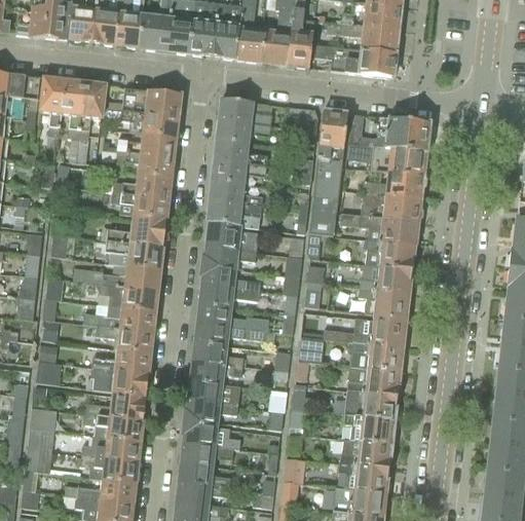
[(11,8),(12,0),(0,0),(0,6),(4,7),(11,8)]
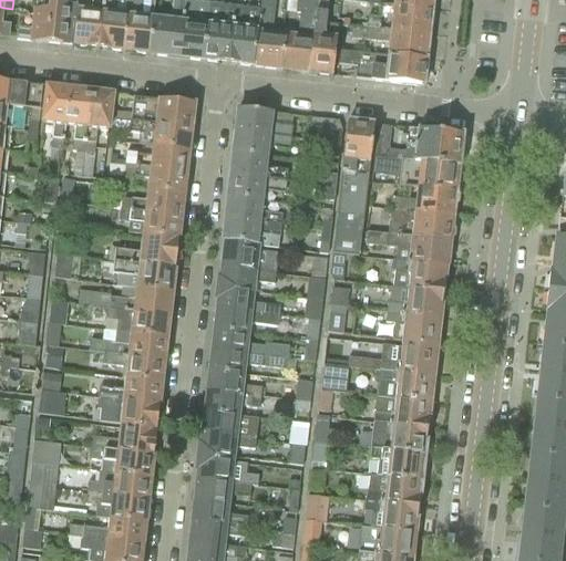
[(33,35),(32,38),(72,42),(76,3),(65,2),(65,0),(37,0),(37,6),(35,11),(33,35)]
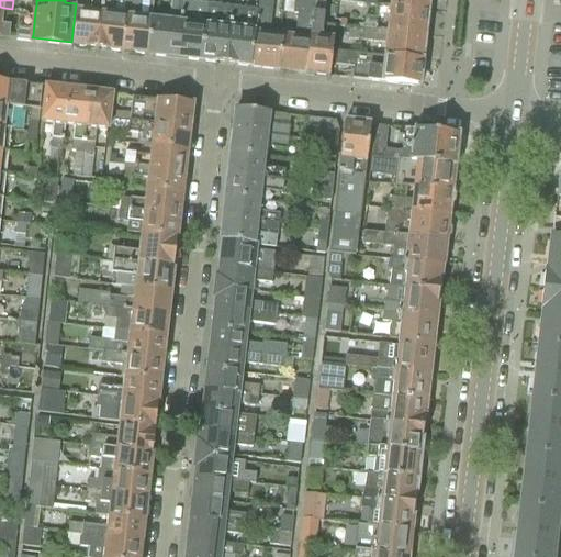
[(76,0),(76,3),(71,42),(97,45),(101,0),(76,0)]
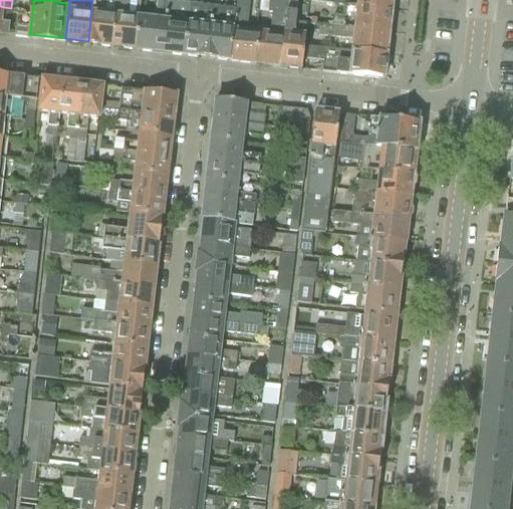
[(92,0),(88,41),(111,43),(114,11),(115,0),(92,0)]
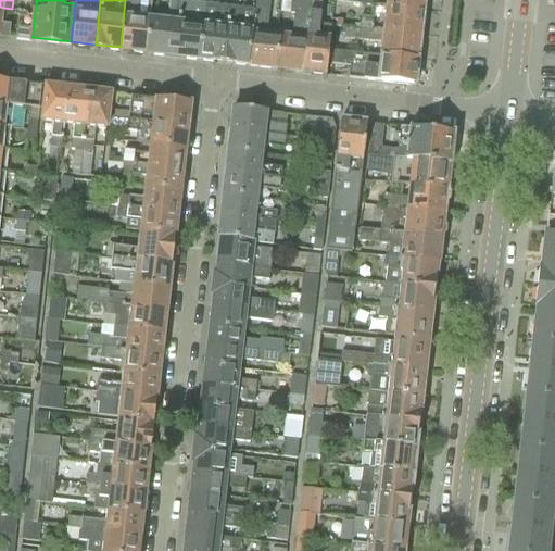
[(124,12),(121,47),(146,50),(150,13),(151,0),(125,0),(124,12)]
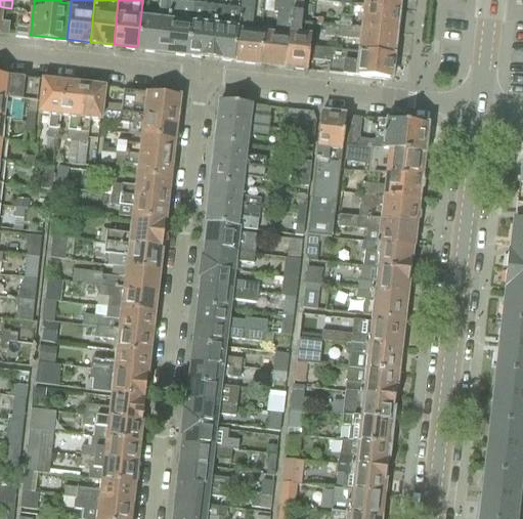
[(137,47),(165,50),(171,0),(161,0),(159,14),(141,12),(137,47)]
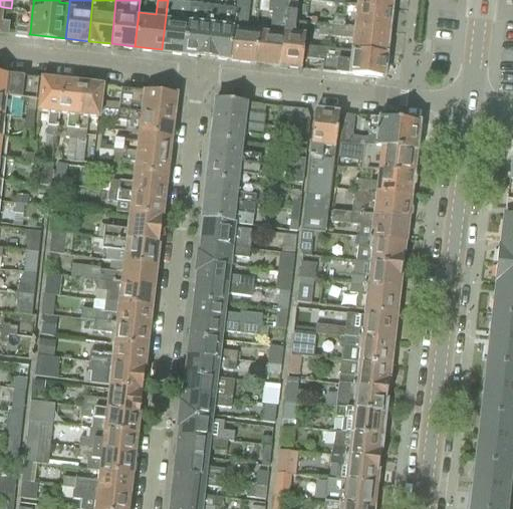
[(162,49),(185,52),(191,0),(168,0),(162,49)]
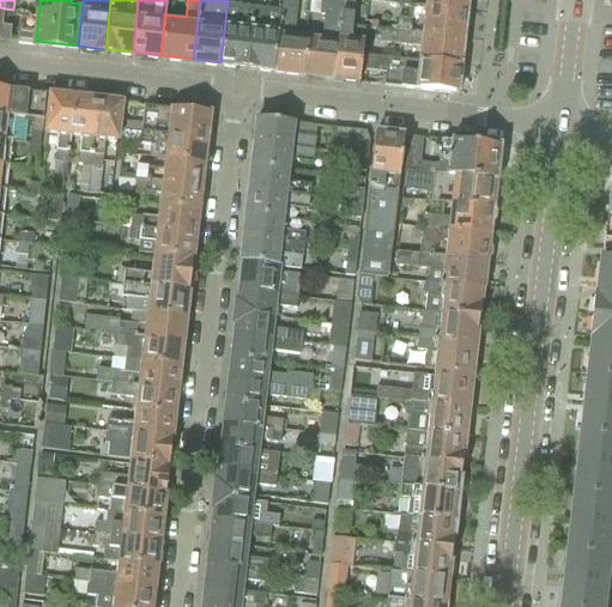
[(220,62),(247,65),(254,4),(228,0),(220,62)]
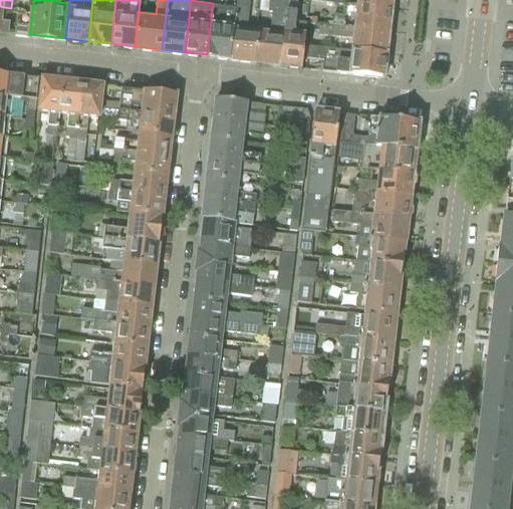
[(230,57),(253,60),(256,27),(247,26),(250,0),(237,0),(236,6),(230,57)]
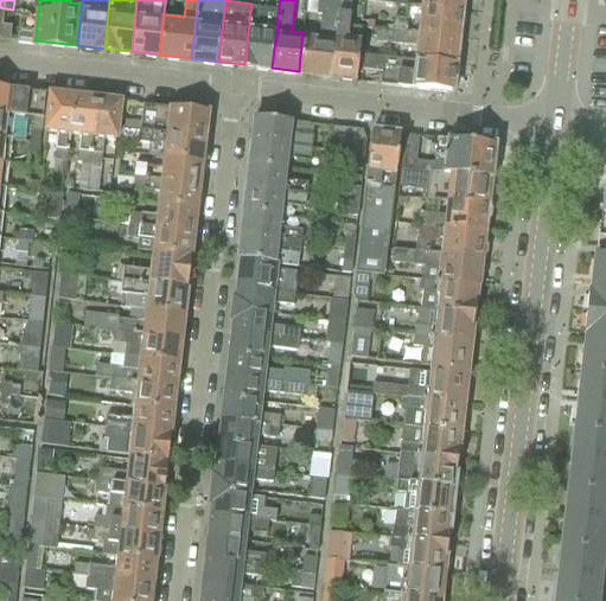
[(303,32),(299,71),(330,75),(338,10),(339,0),(318,0),(317,11),(321,11),(319,33),(303,32)]
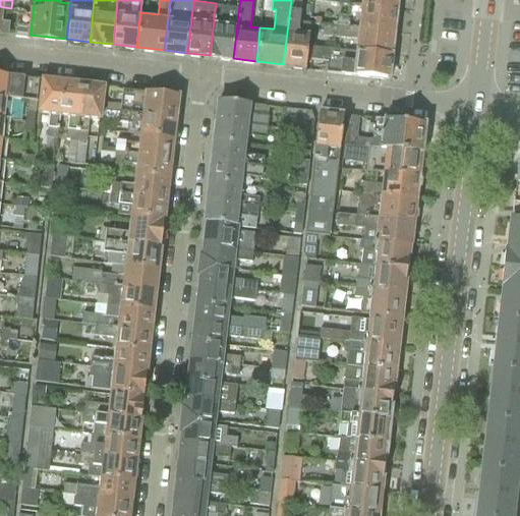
[(272,9),(273,0),(263,0),(262,7),(272,9)]
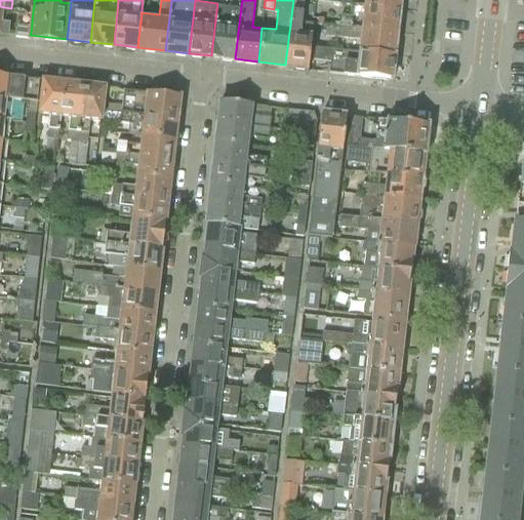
[(293,0),(292,8),(303,9),(304,0),(293,0)]
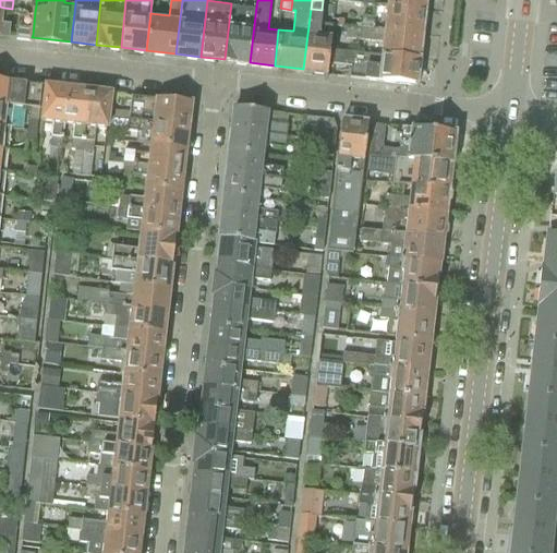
[(362,14),(361,25),(422,32),(423,20),(425,19),(426,12),(424,10),(424,8),(387,3),(375,1),(373,15),(362,14)]
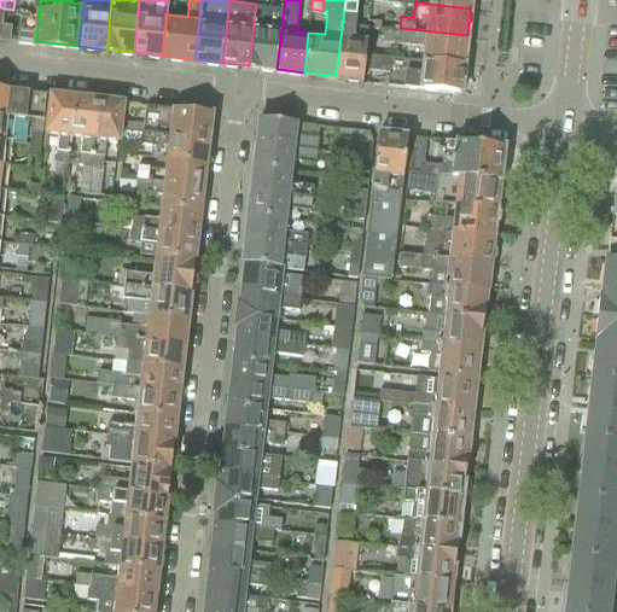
[(249,65),(277,69),(284,7),(256,4),(249,65)]
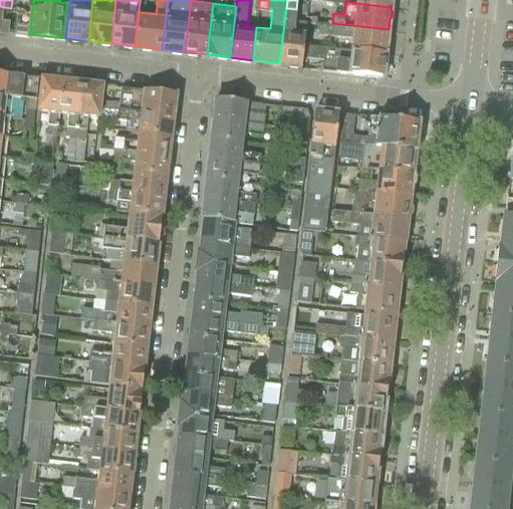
[(286,8),(279,63),(301,65),(306,20),(295,19),(296,9),(286,8)]
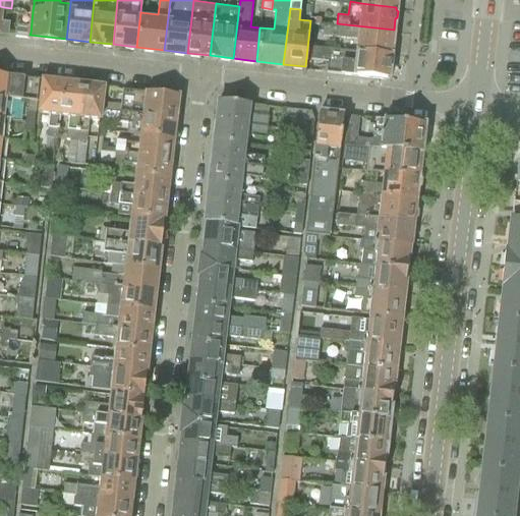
[(324,22),(323,32),(336,34),(337,23),(324,22)]
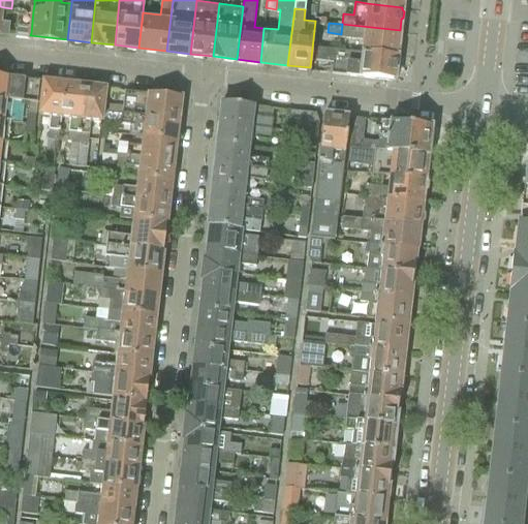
[(364,36),(362,49),(397,53),(397,50),(400,49),(400,43),(398,40),(400,30),(342,24),(341,34),(364,36)]
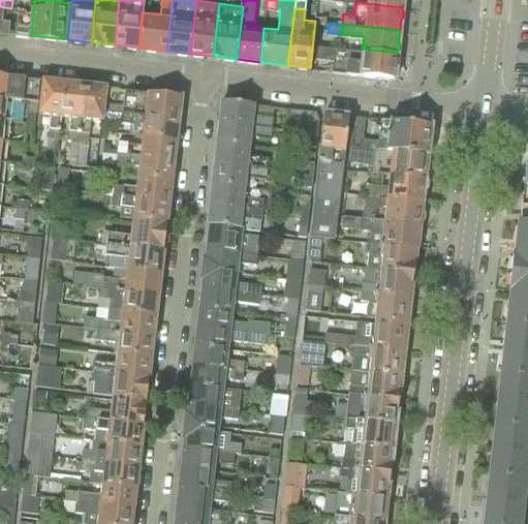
[(317,48),(316,57),(333,59),(332,70),(390,76),(395,72),(397,55),(397,53),(362,49),(341,47),(318,43),(317,48)]
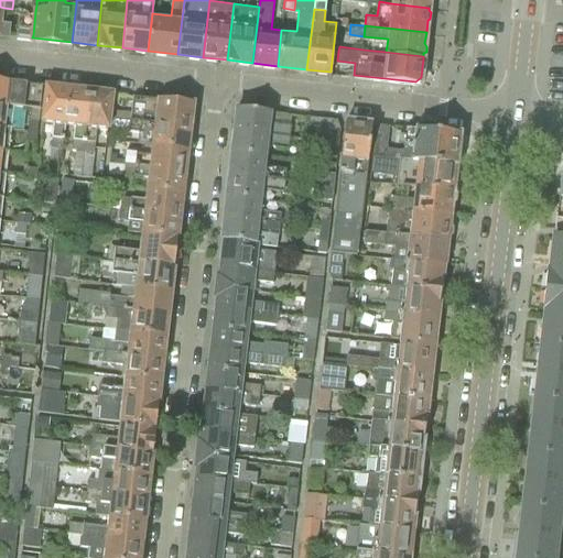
[(0,101),(12,104),(12,105),(24,106),(24,105),(40,107),(42,83),(0,78),(0,101)]
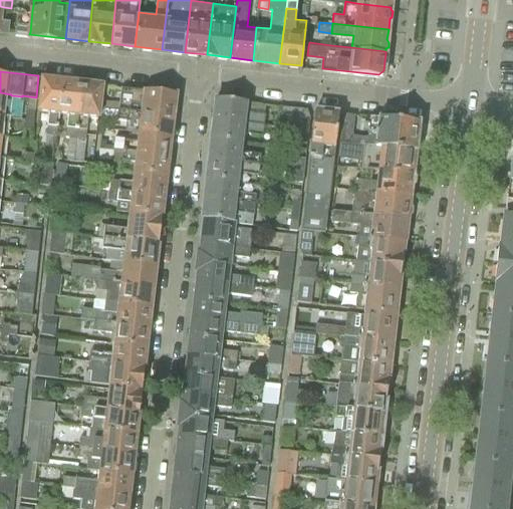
[(57,125),(59,112),(62,78),(42,76),(38,109),(49,110),(47,123),(57,125)]
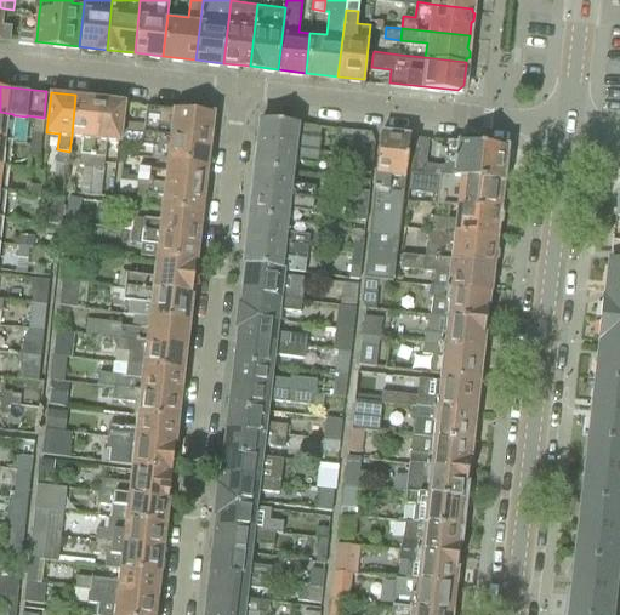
[(75,95),(72,136),(81,137),(80,153),(95,154),(101,97),(75,95)]
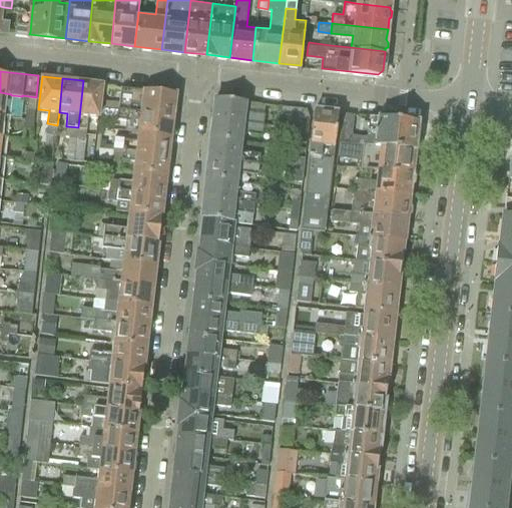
[(83,80),(78,127),(86,128),(88,115),(100,117),(101,103),(104,83),(83,80)]
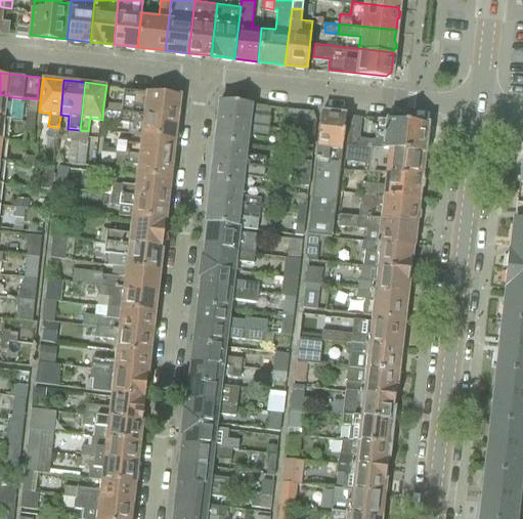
[(121,107),(121,110),(177,116),(179,96),(176,93),(124,87),(122,102),(121,107)]
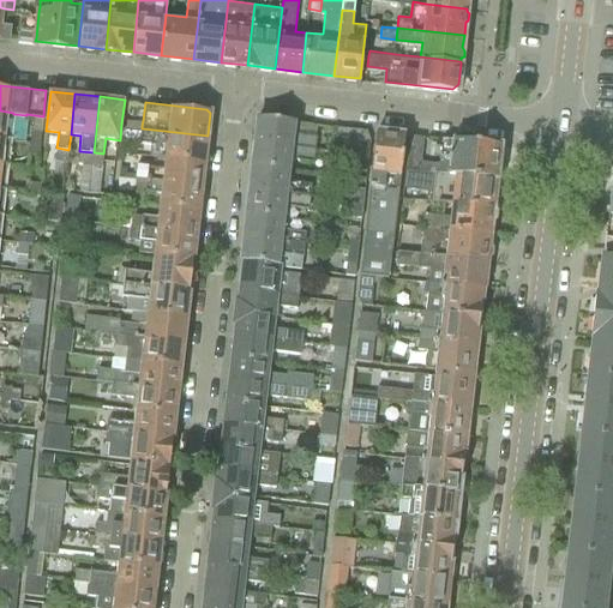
[(0,136),(11,137),(13,114),(13,113),(0,110),(0,136)]
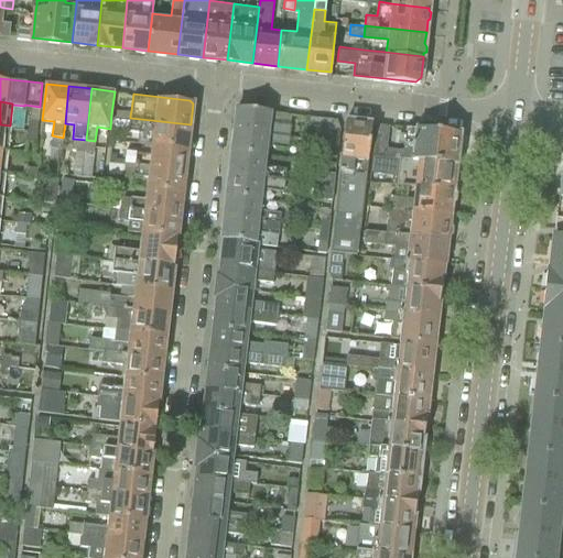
[(236,109),(234,129),(290,135),(291,127),(291,123),(292,112),(272,109),(241,106),(236,109)]
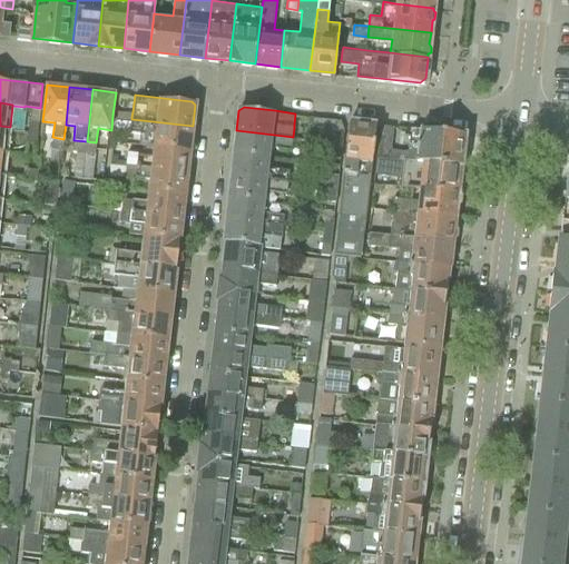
[(117,109),(116,117),(131,119),(131,117),(133,111),(117,109)]
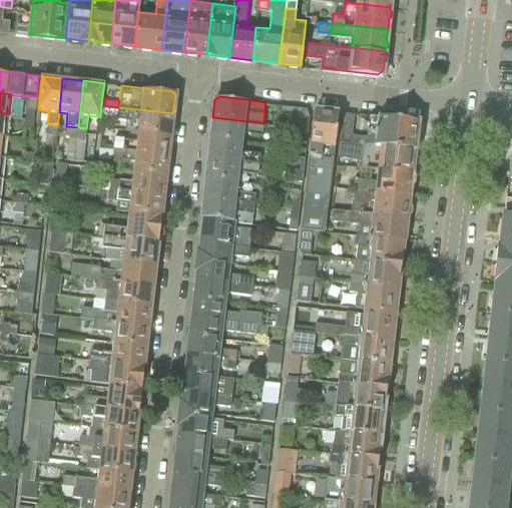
[(281,103),(278,124),(288,125),(308,128),(310,115),(307,108),(307,106),(290,104),(281,103)]
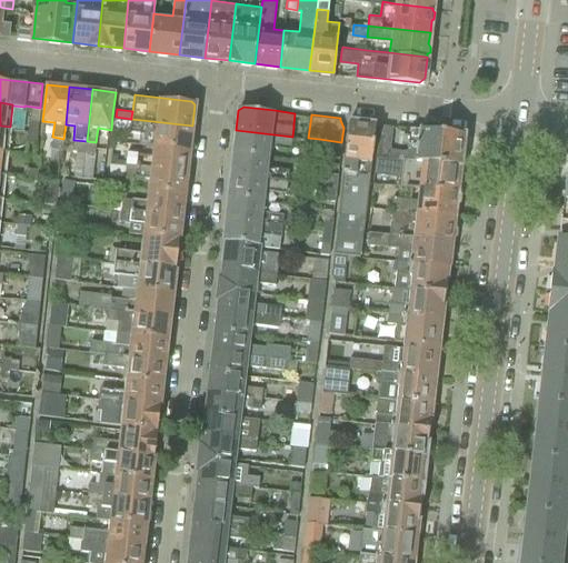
[(29,119),(28,129),(37,130),(38,120),(29,119)]
